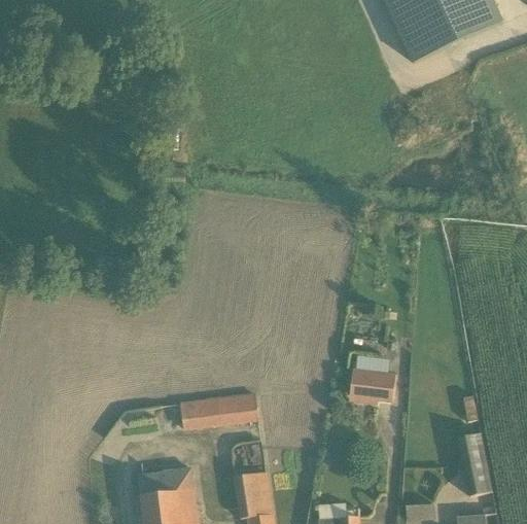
[(385,0),(414,61),(502,21),(492,0),(385,0)]
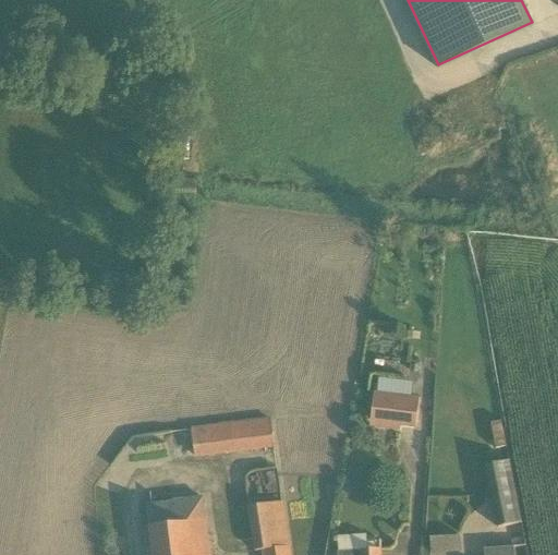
[(370,423),(400,427),(401,419),(415,421),(419,396),(412,395),(377,390),(375,390),(370,423)]
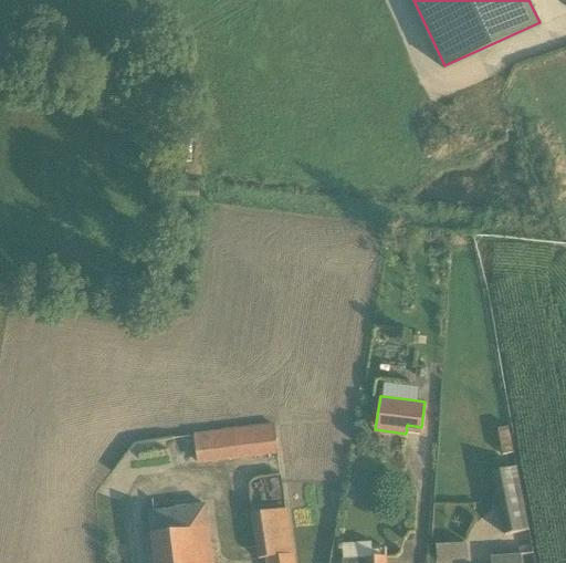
[(276,452),(273,421),(234,426),(238,457),(276,452)]
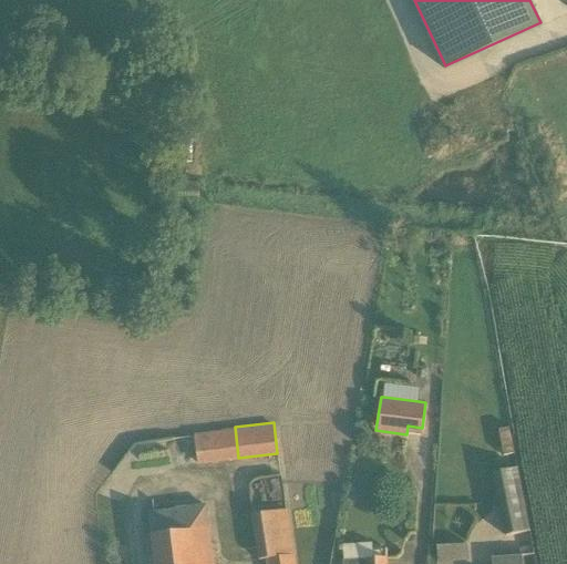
[(218,429),(195,431),(195,433),(198,463),(222,460),(218,429)]
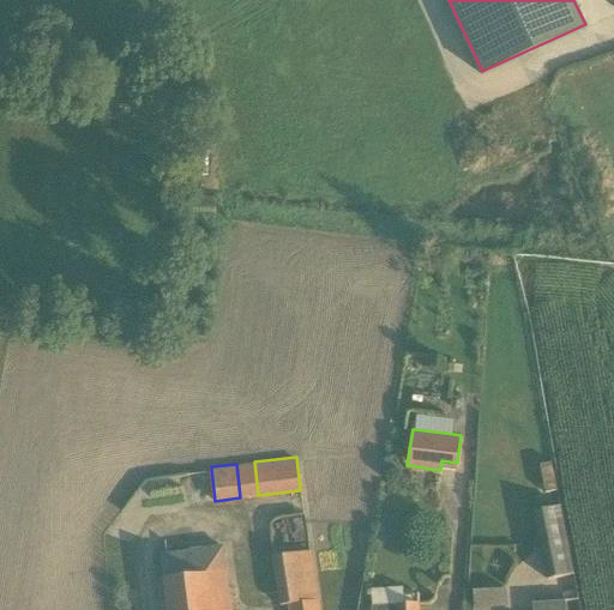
[(534,509),(548,577),(573,572),(560,503),(534,509)]
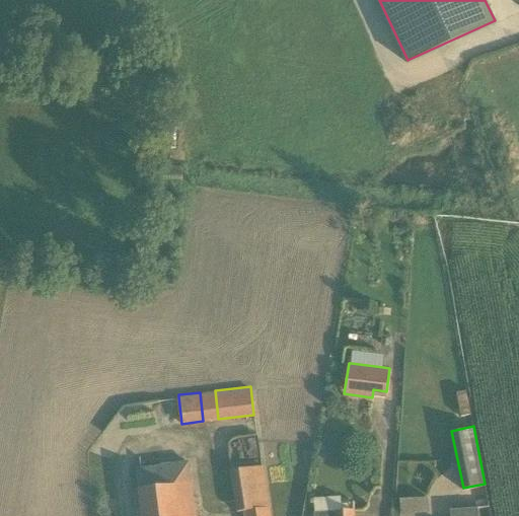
[(194,515),(190,481),(187,459),(133,466),(139,515),(194,515)]
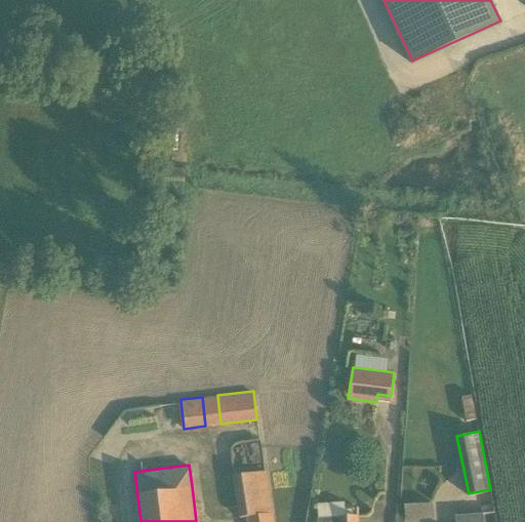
[(273,521),(265,470),(233,475),(239,517),(245,516),(245,521),(273,521)]
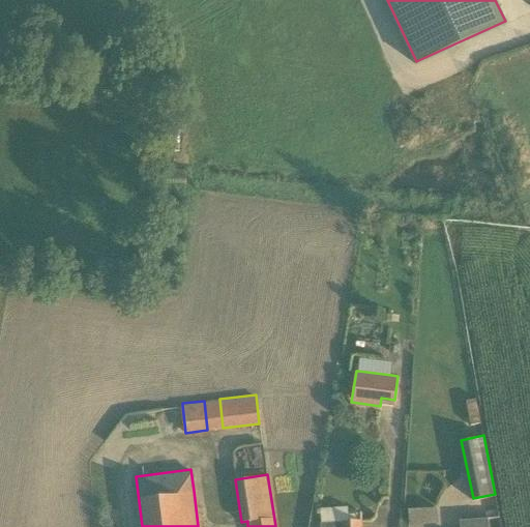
[(437,506),(408,508),(410,524),(438,522),(437,506)]
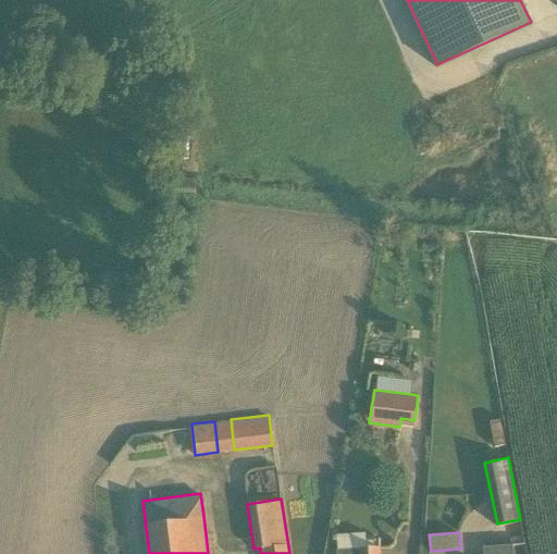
[(481,546),(482,553),(512,553),(512,543),(481,546)]
